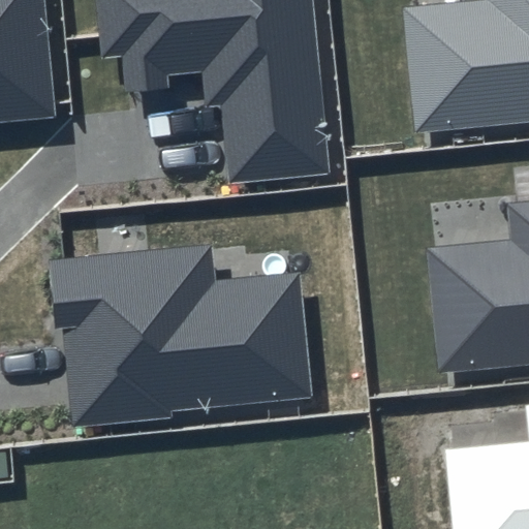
[(0,0),(0,122),(58,116),(44,0),(0,0)]
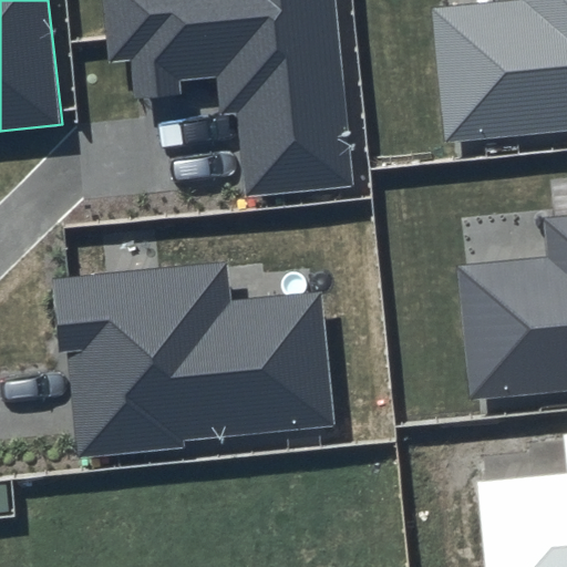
[(103,0),(110,62),(129,60),(133,99),(215,90),(217,115),(234,113),(243,196),(353,186),(334,0),(103,0)]
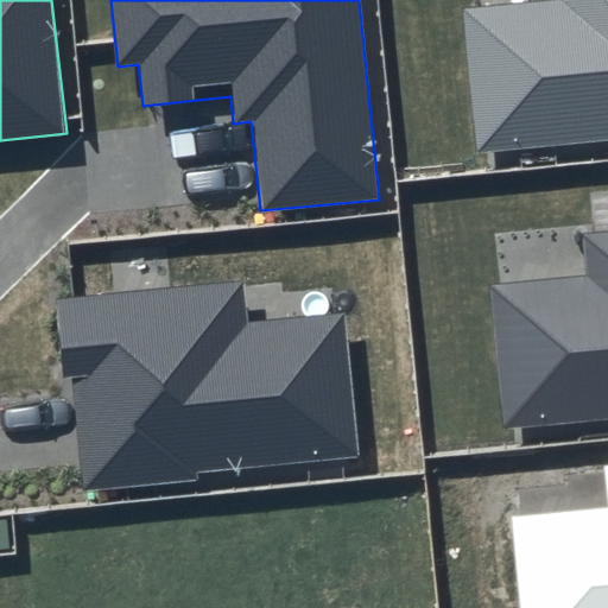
[(607,0),(548,0),(464,8),(477,154),(607,141),(607,0)]
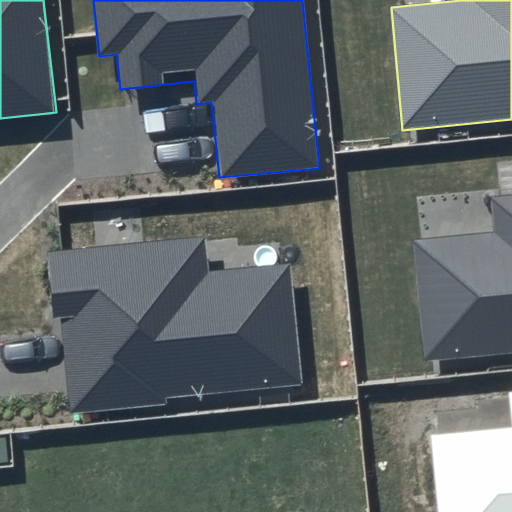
[(494,234),(415,242),(426,366),(511,357),(511,196),(492,199),(494,234)]
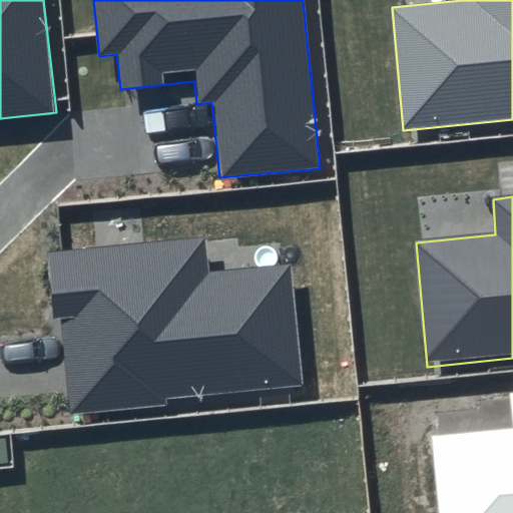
[(204,238),(50,253),(67,411),(303,388),(291,264),(206,272),(204,238)]
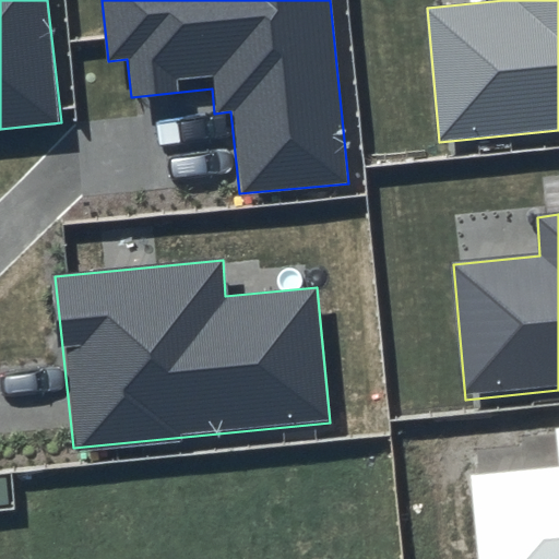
[(557,466),(471,475),(478,558),(558,558),(558,426),(554,427),(557,466)]
